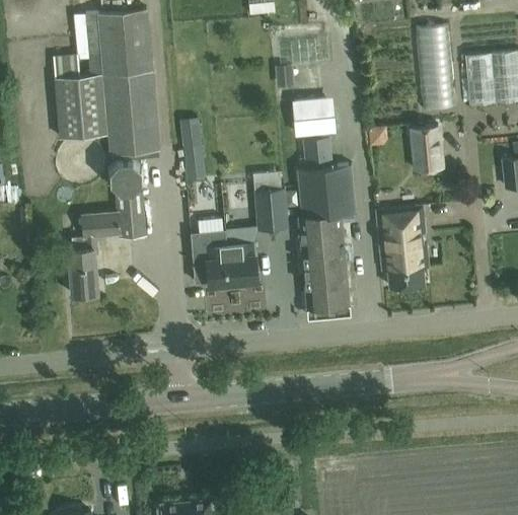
[(109,155),(161,150),(148,9),(97,14),(85,15),(89,60),(91,75),(80,76),(78,61),(78,56),(53,58),(60,139),(108,135),(109,155)]
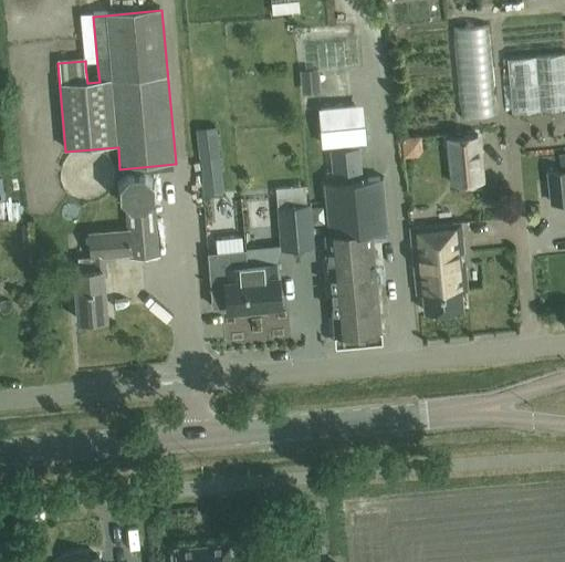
[(493,115),(491,31),(466,32),(468,116),(493,115)]
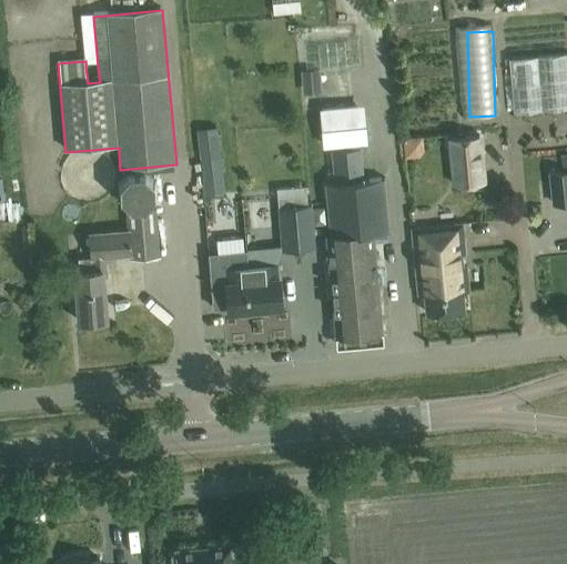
[(273,74),(302,72),(300,47),(270,49),(273,74)]
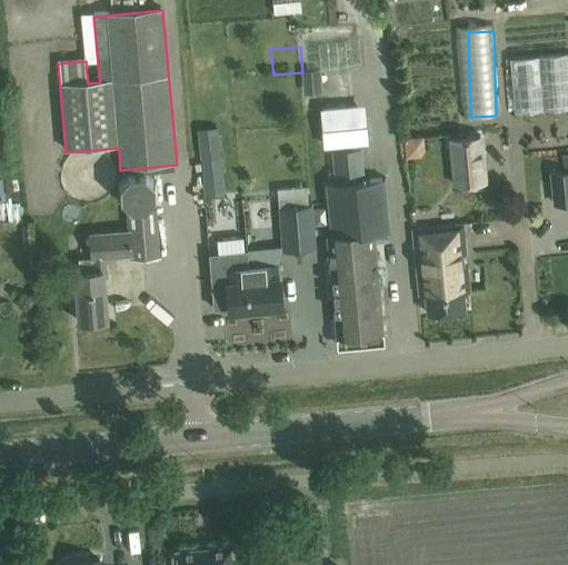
[(567,57),(510,62),(516,118),(567,112),(567,57)]
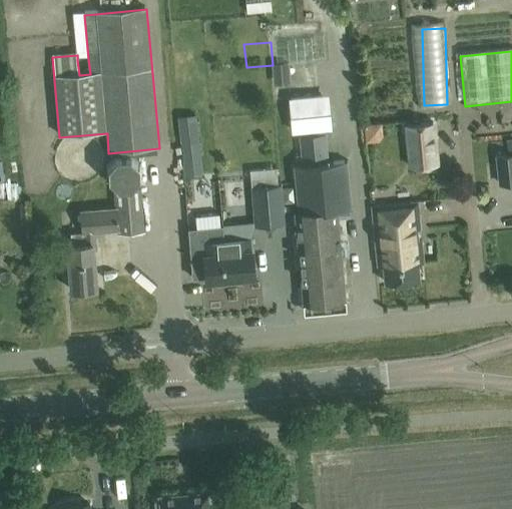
[(292,87),(290,66),(273,68),(274,88),(292,87)]
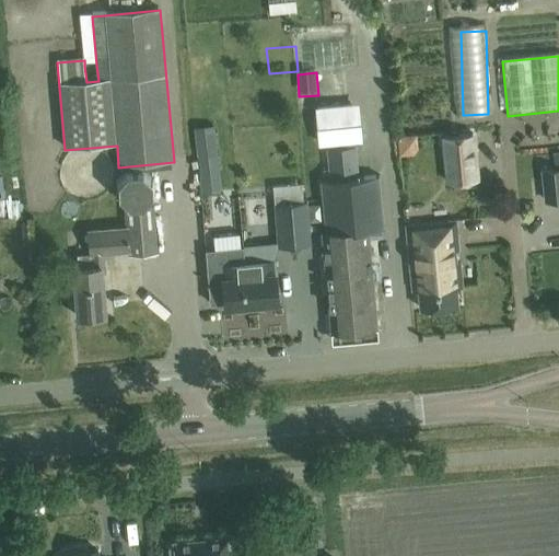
[(352,107),(317,111),(322,147),(357,143),(352,107)]
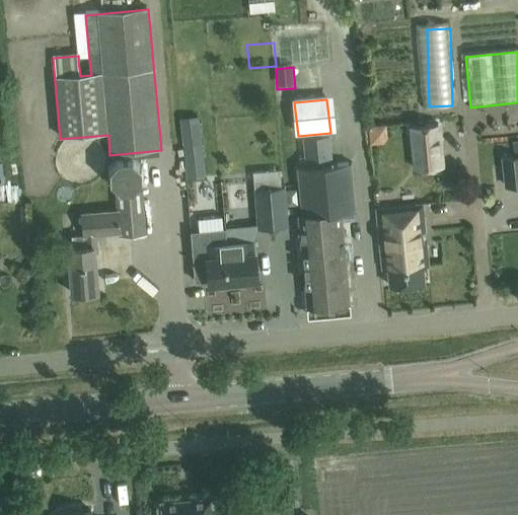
[(438,127),(412,129),(416,172),(443,169),(438,127)]
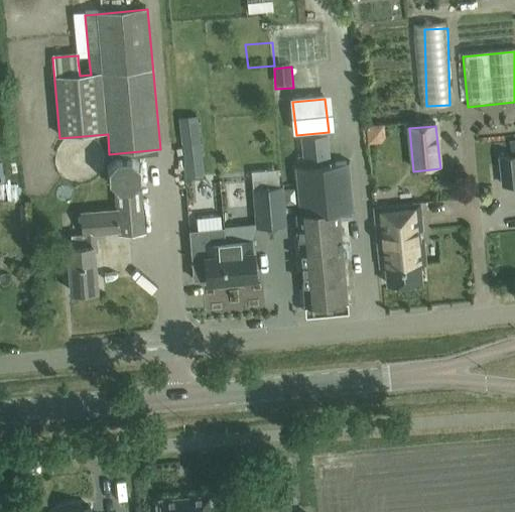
[(205,145),(199,127),(190,129),(196,147),(205,145)]
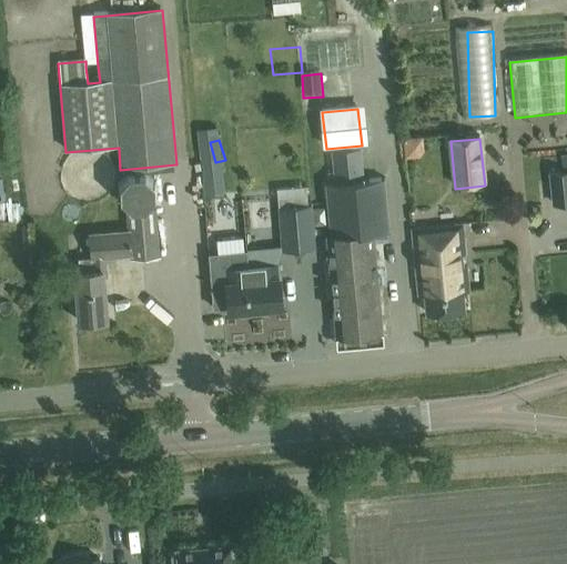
[(404,142),(405,163),(421,162),(425,155),(424,140),(404,142)]
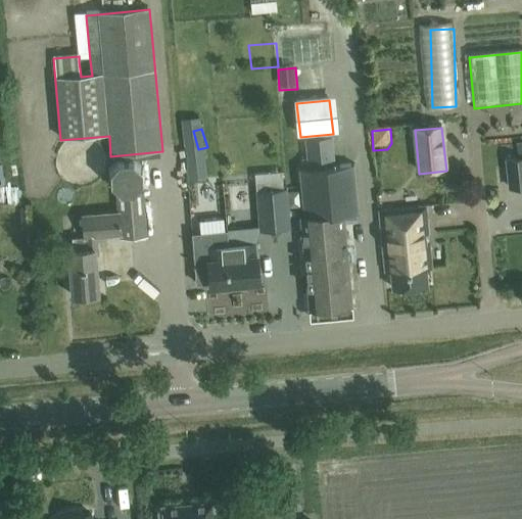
[(344,216),(358,215),(352,167),(334,169),(332,139),(306,142),(310,171),(301,172),(305,220),(301,220),(310,312),(352,308),(344,216)]
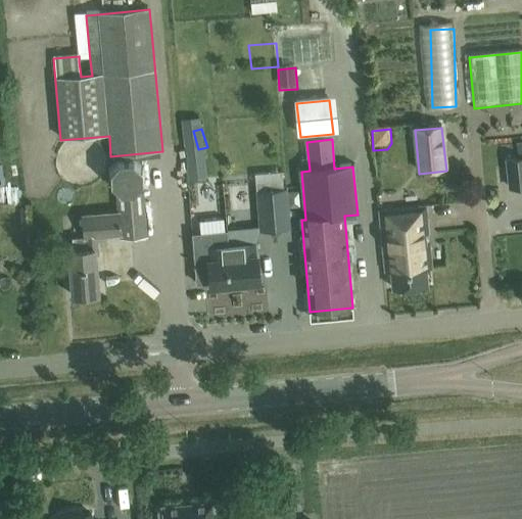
[(510,190),(521,188),(521,159),(507,161),(510,190)]
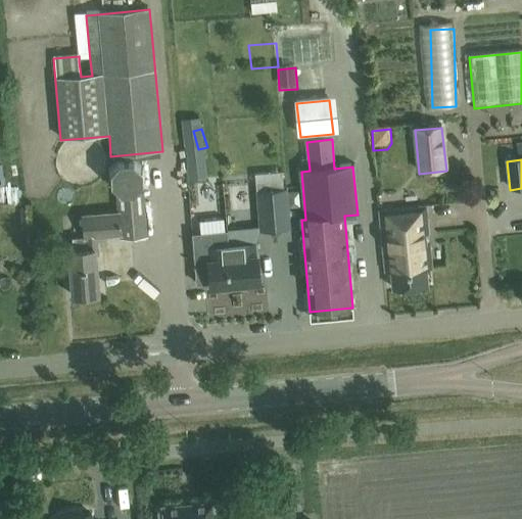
[(99,296),(98,284),(96,256),(99,256),(98,238),(121,236),(121,240),(147,238),(144,195),(136,195),(145,185),(145,170),(134,160),(119,160),(109,171),(110,188),(121,196),(117,197),(119,216),(83,219),(85,241),(86,251),(69,252),(73,298),(99,296)]
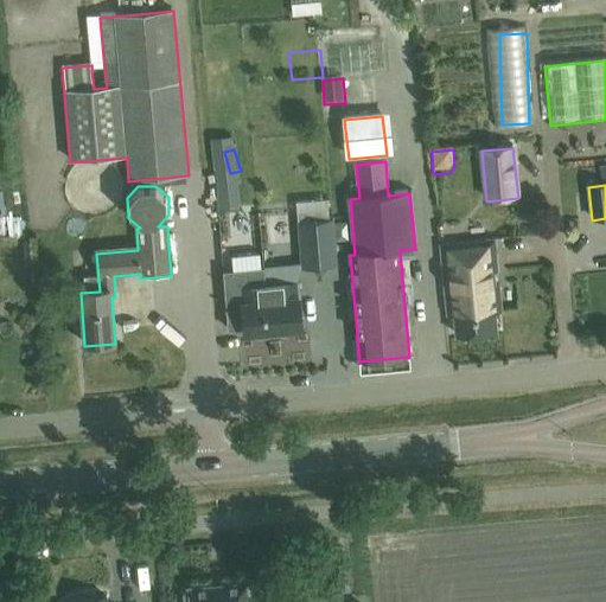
[(303,219),(330,217),(329,207),(301,209),(303,219)]
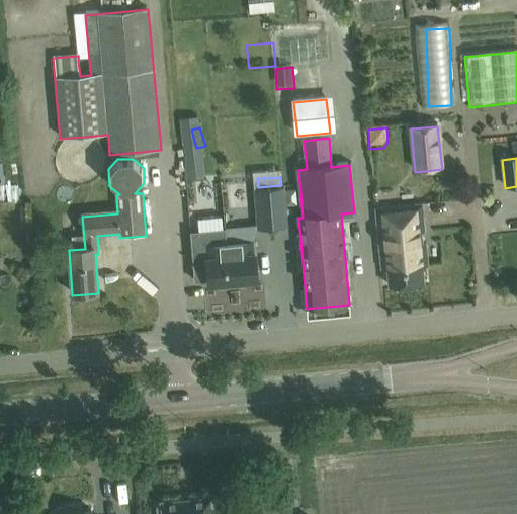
[(256,231),(289,229),(286,190),(253,192),(256,231)]
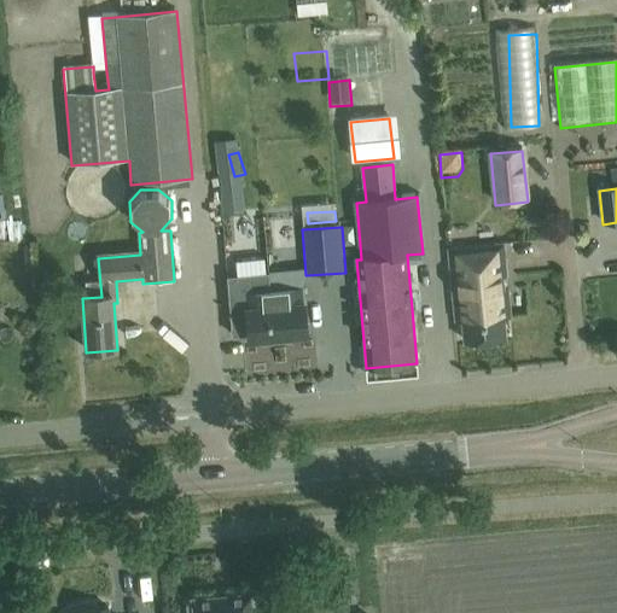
[(511,319),(508,292),(501,293),(500,279),(506,278),(504,246),(449,252),(455,311),(461,310),(465,344),(506,339),(504,319),(511,319)]
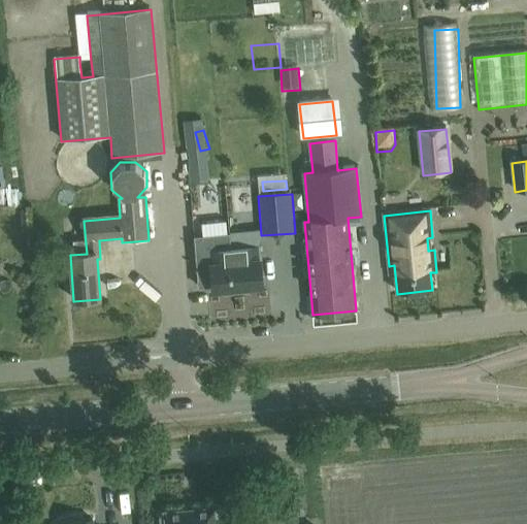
[(201,237),(193,238),(198,289),(212,288),(212,291),(223,290),(224,296),(231,295),(228,263),(232,263),(230,251),(229,234),(226,235),(225,224),(199,226),(201,237)]
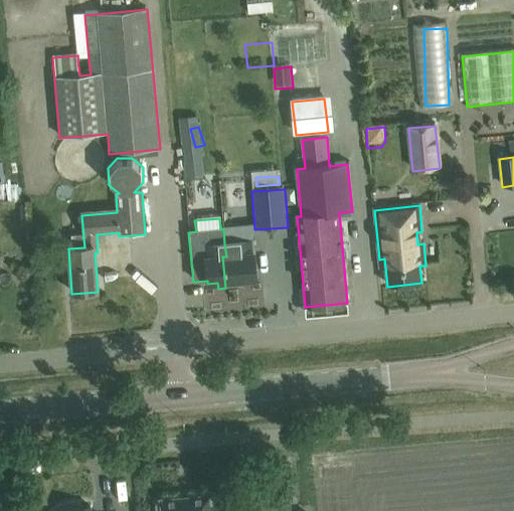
[(226,257),(222,257),(225,288),(242,286),(241,280),(257,279),(253,253),(252,253),(251,241),(224,244),(226,257)]
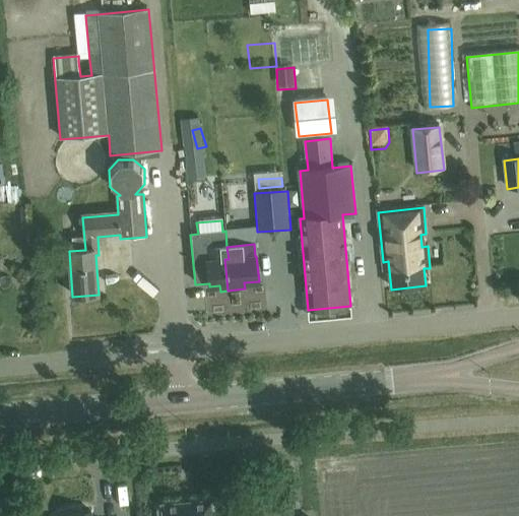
[(153,298),(158,292),(141,276),(135,282),(153,298)]
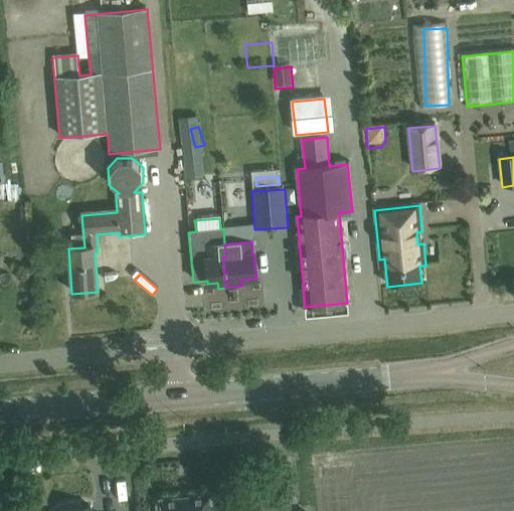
[(118,510),(118,496),(105,497),(106,510),(118,510)]
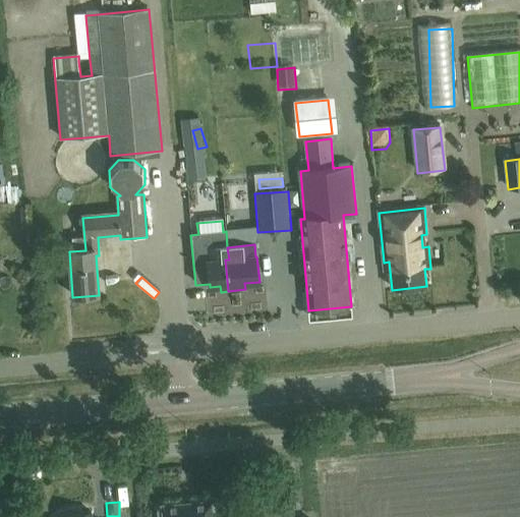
[(163,511),(158,512),(158,516),(213,516),(212,502),(162,506),(163,511)]
